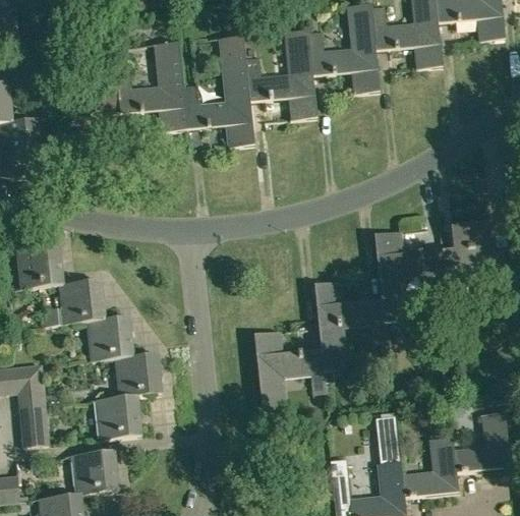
[(0,0),(0,43),(17,42),(14,1),(2,2),(2,0),(0,0)]
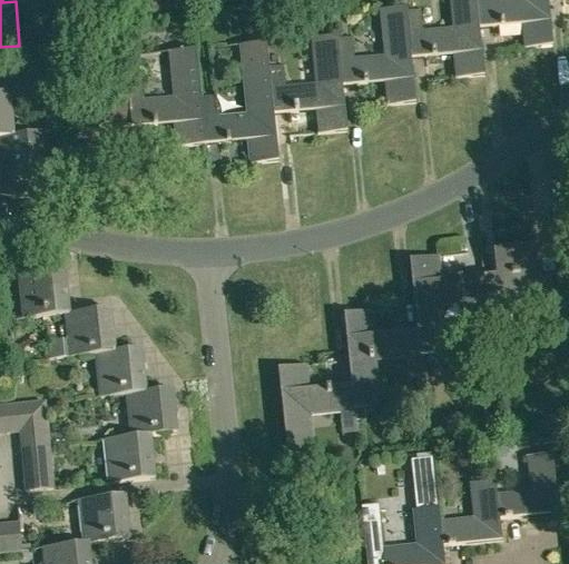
[(452,0),(454,26),(422,29),(420,7),(405,8),(411,53),(455,49),(458,73),(483,71),(479,25),(477,0),(452,0)]
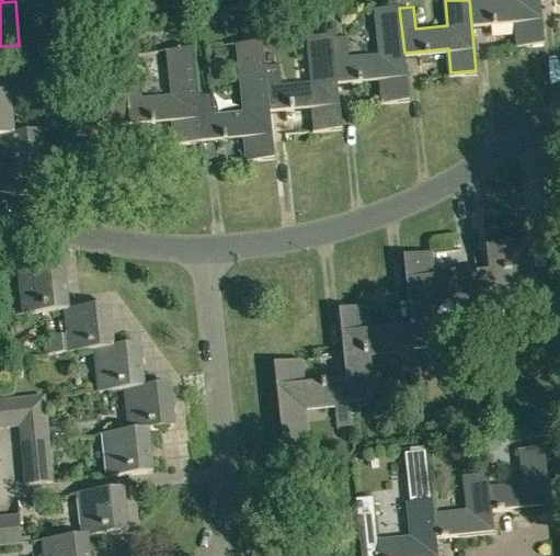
[(469,0),(471,24),(515,20),(518,43),(544,41),(539,0),(469,0)]
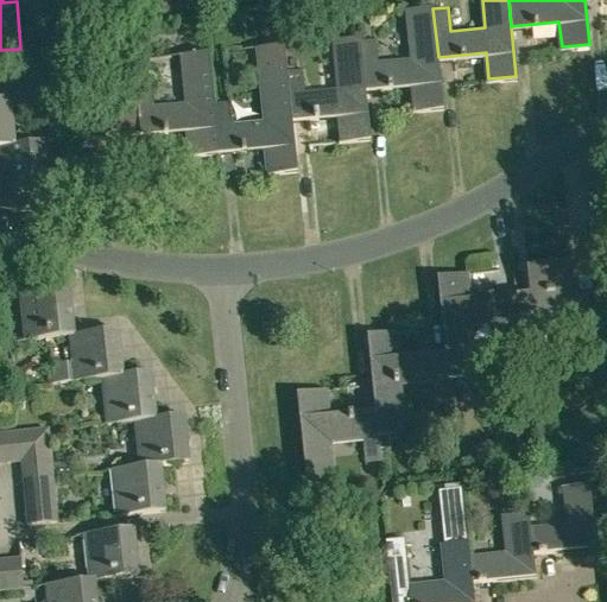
[(375,36),(360,37),(365,86),(413,82),(416,107),(443,103),(438,57),(432,8),(432,2),(408,5),(412,56),(377,59),(375,36)]
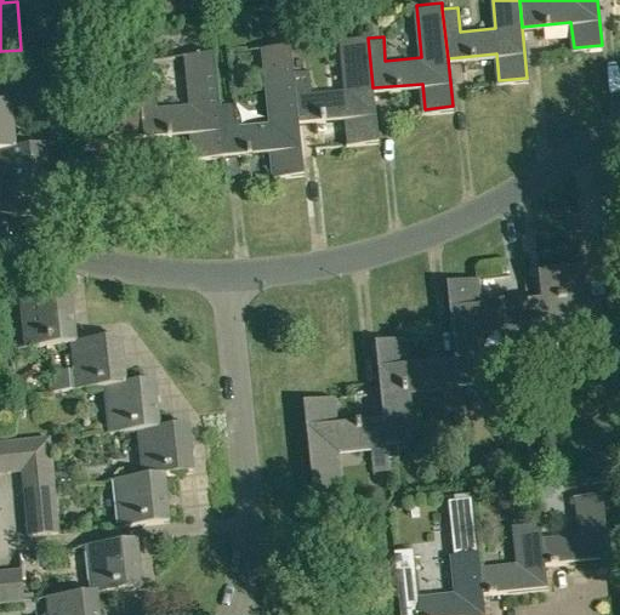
[(308,69),(293,70),(299,119),(347,114),(350,141),(377,138),(373,87),(368,38),(367,33),(341,35),(346,89),(311,92),(308,69)]
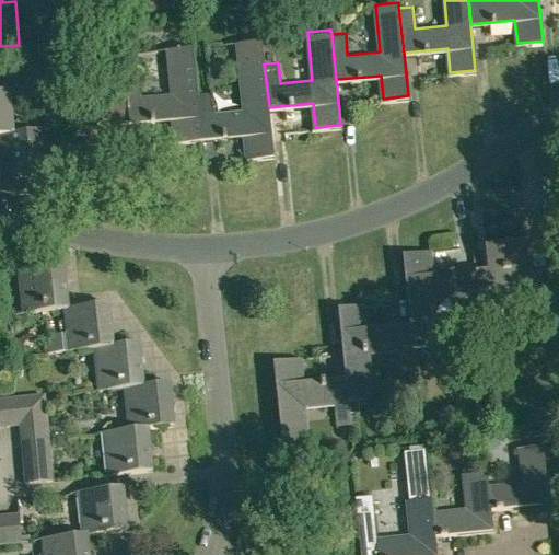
[(197,93),(201,138),(246,134),(248,157),(274,154),(269,107),(264,64),(260,36),(237,38),(245,110),(213,113),(211,91),(197,93)]
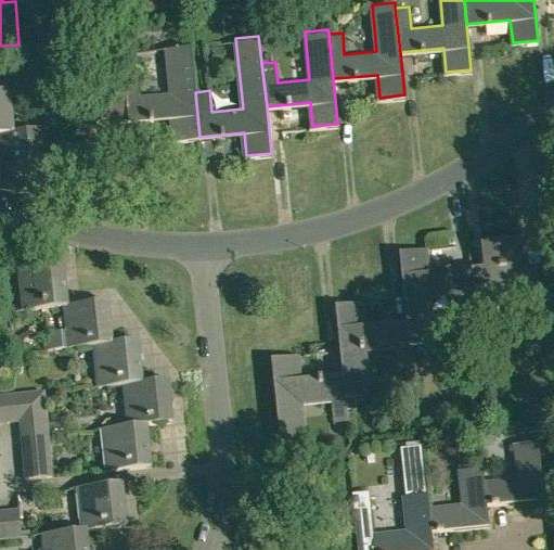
[(175,139),(200,137),(195,92),(190,42),(167,45),(171,92),(140,96),(138,74),(123,76),(125,91),(127,119),(172,115),(175,139)]
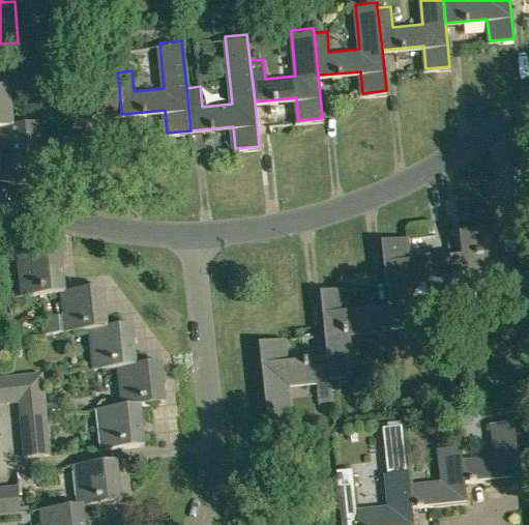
[(0,124),(12,123),(9,83),(0,83),(0,124)]
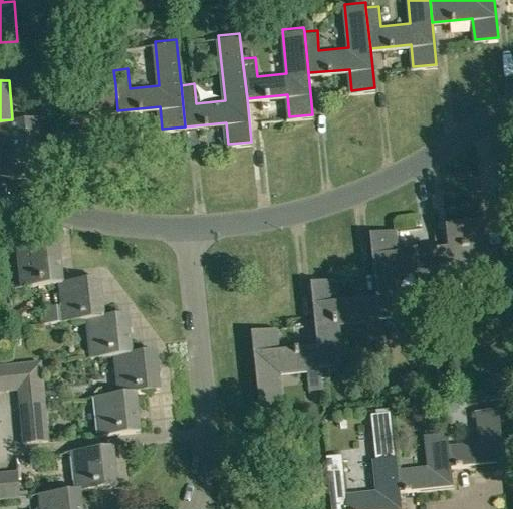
[(115,84),(104,85),(107,112),(117,110),(115,84)]
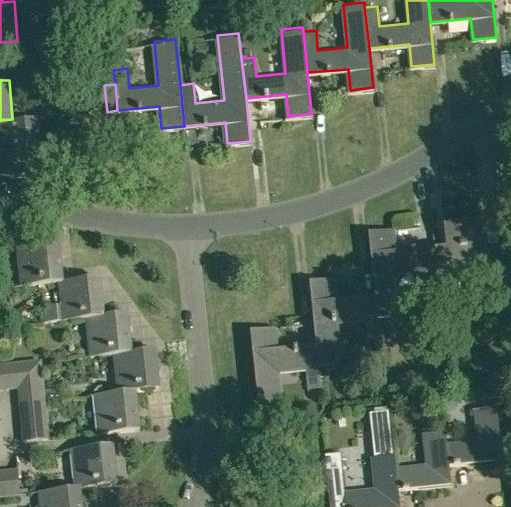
[(95,113),(107,112),(104,85),(92,87),(95,113)]
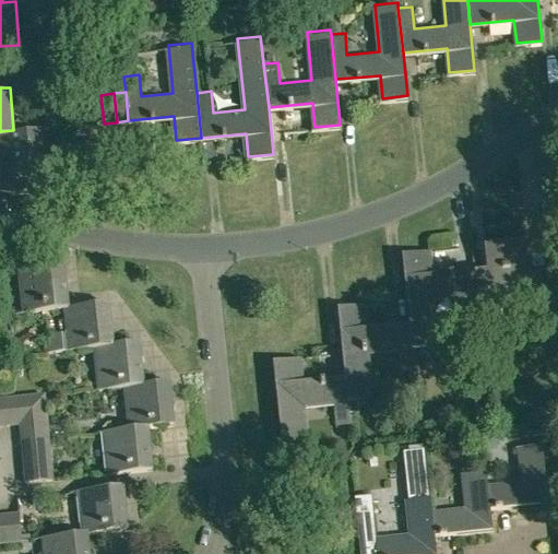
[(101,95),(88,96),(91,125),(104,124),(101,95)]
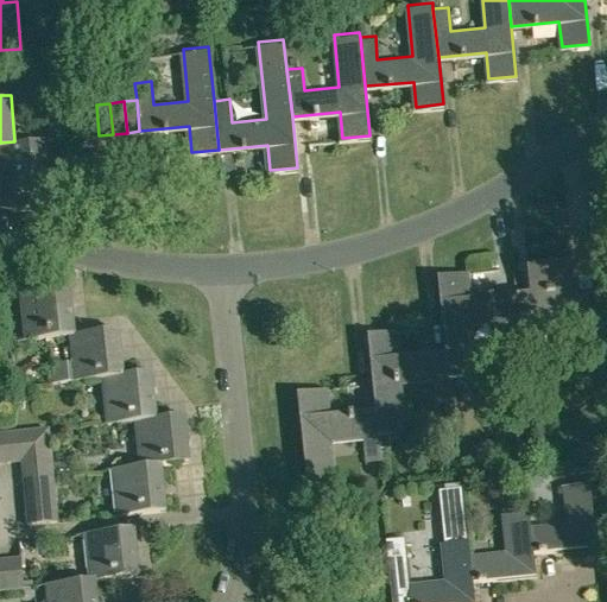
[(0,202),(14,207),(30,206),(29,187),(46,184),(43,139),(14,141),(0,143),(0,166),(2,189),(0,189),(0,202)]
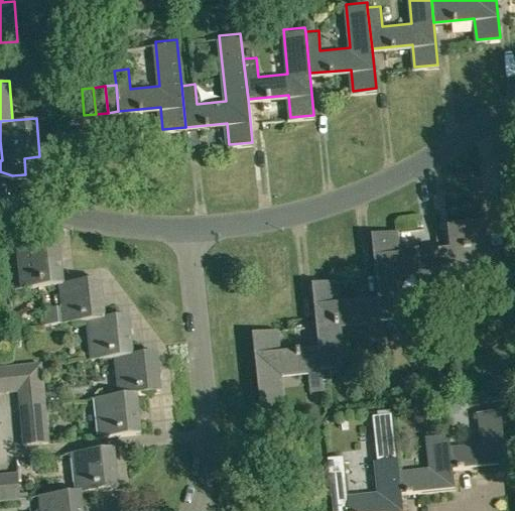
[(445,251),(438,252),(443,286),(443,291),(462,289),(460,265),(493,261),(495,279),(506,278),(500,218),(446,224),(451,252),(445,253),(445,251)]
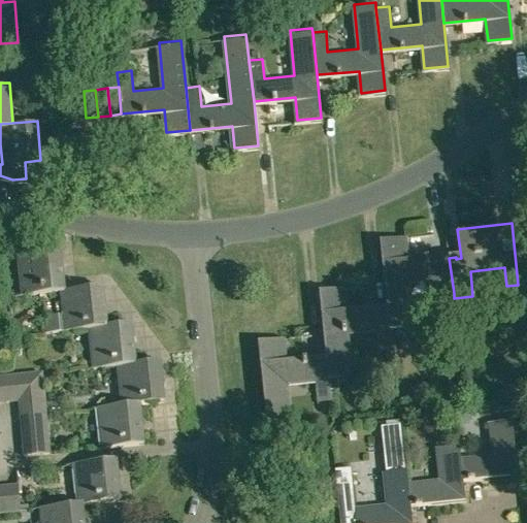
[(390,325),(412,323),(407,279),(433,275),(435,300),(437,322),(456,320),(454,298),(454,293),(449,258),(449,251),(405,256),(403,234),(380,236),(387,302),(390,325)]
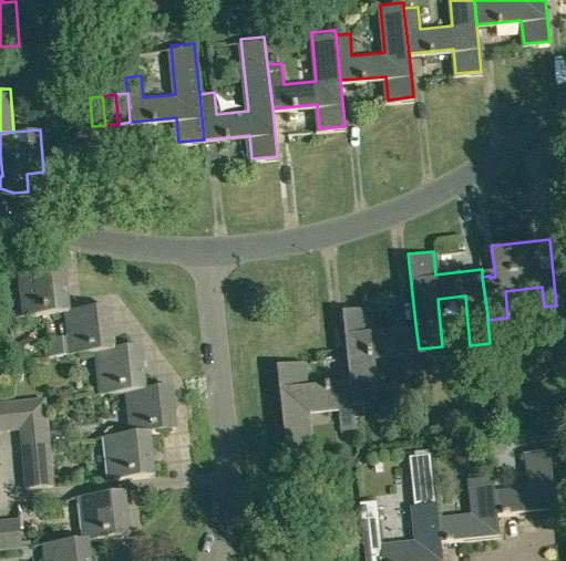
[(26,311),(69,308),(64,265),(21,268),(26,311)]
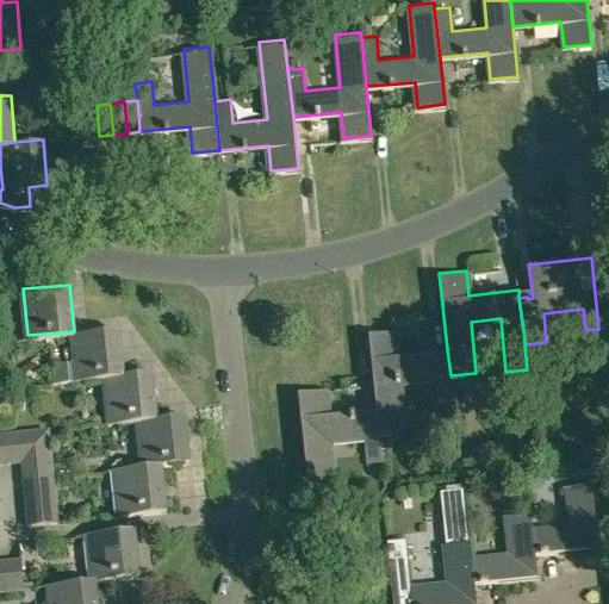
[(106,374),(124,372),(119,327),(74,331),(76,357),(48,360),(50,380),(106,374)]
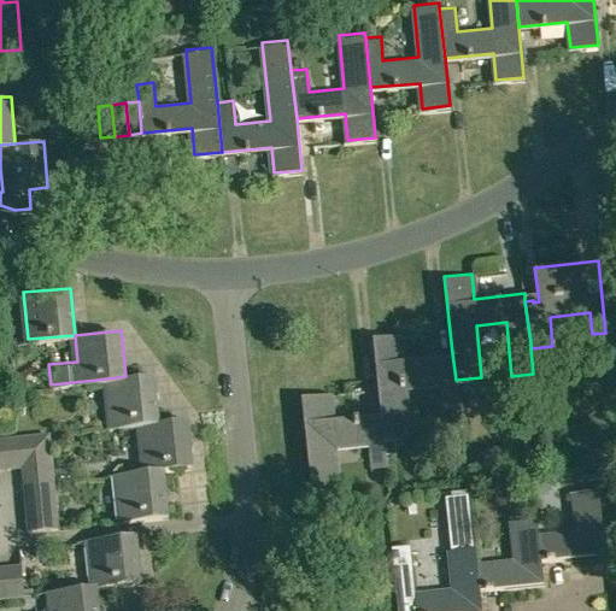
[(458,407),(456,380),(452,353),(404,358),(400,333),(373,335),(381,411),(383,439),(385,452),(397,451),(396,438),(410,436),(404,383),(440,380),(443,410),(458,407)]
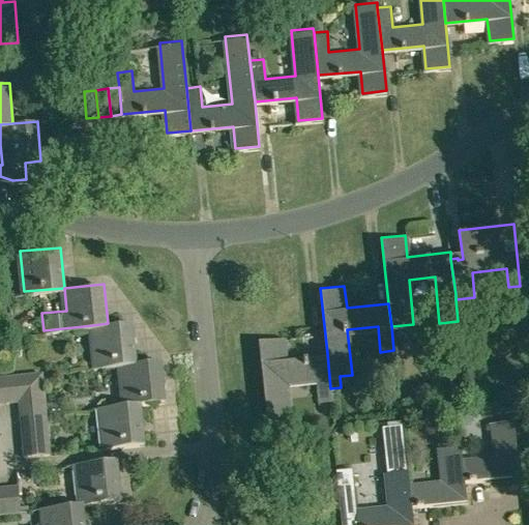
[(96,365),(121,362),(136,360),(133,321),(108,323),(92,325),(96,365)]
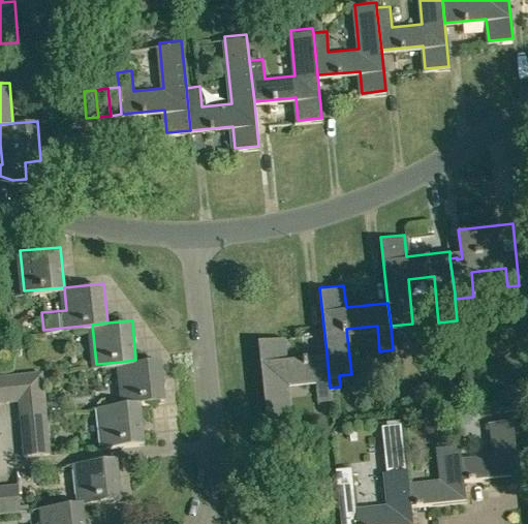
[(268,427),(289,425),(285,379),(315,375),(318,400),(331,399),(330,388),(329,376),(327,352),(283,357),(281,335),(257,337),(268,427)]
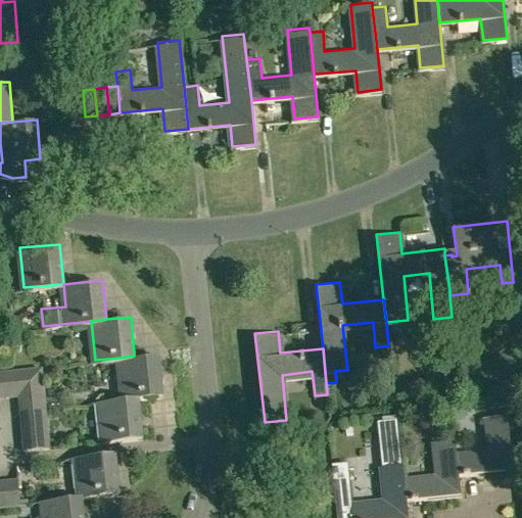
[(159,354),(148,355),(134,356),(120,358),(124,398),(139,396),(163,394),(159,354)]
